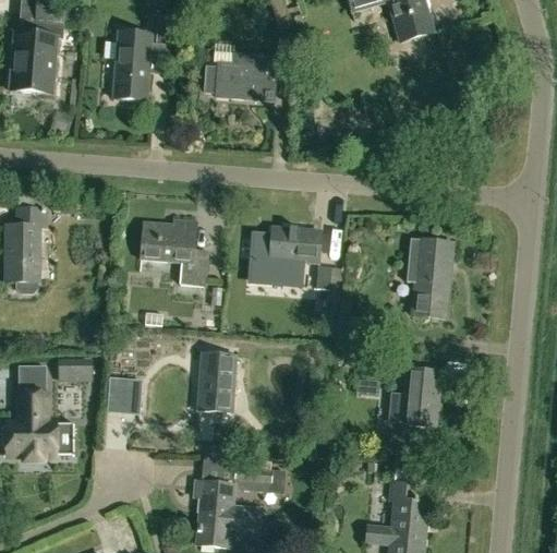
[(53,91),(58,33),(64,34),(67,0),(40,0),(39,20),(32,20),(31,31),(25,31),(25,29),(13,28),(12,53),(23,55),(20,88),(53,91)]
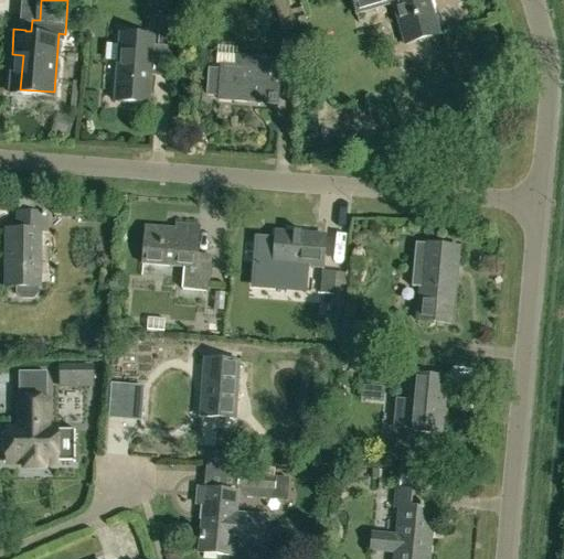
[(289,7),(287,0),(274,0),(282,28),(296,23),(291,6),(289,7)]
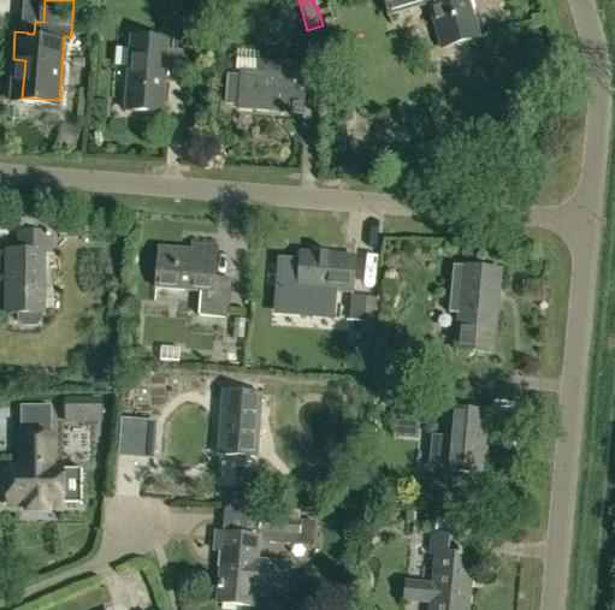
[(385,0),(389,11),(426,0),(431,0),(443,43),(479,34),(469,0),(385,0)]
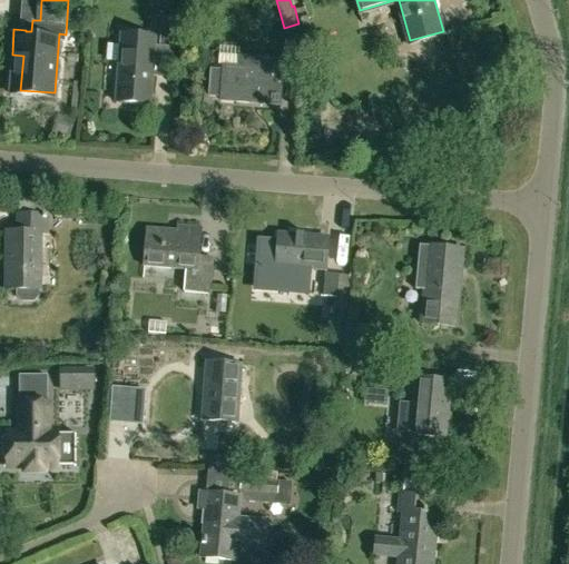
[(176,15),(162,13),(159,43),(174,45),(176,15)]
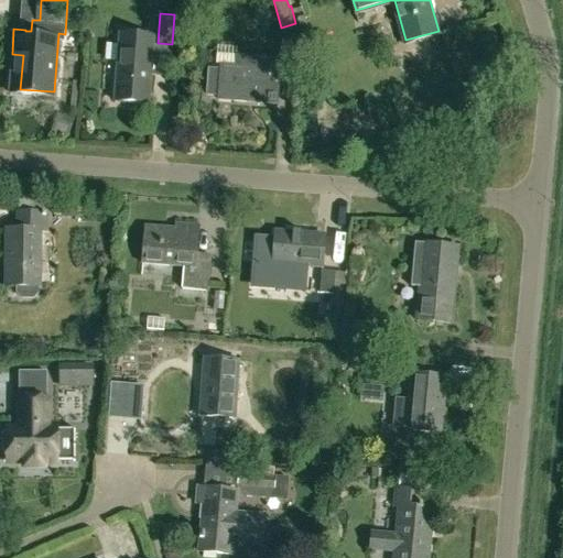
[(116,97),(149,100),(155,32),(121,29),(116,97)]
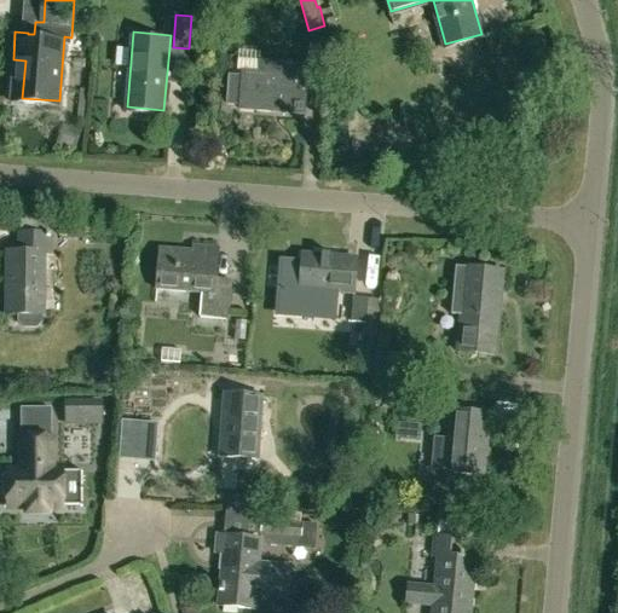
[(259,55),(259,68),(243,67),(243,73),(230,71),(227,98),(240,99),(240,104),(304,110),(307,73),(309,73),(309,58),(259,55)]
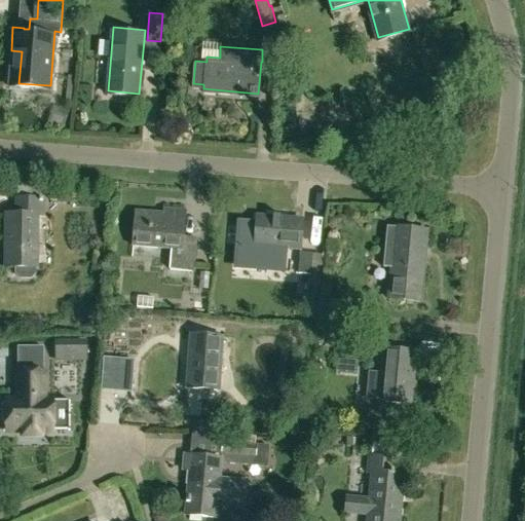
[(284,98),(284,115),(295,114),(294,98),(284,98)]
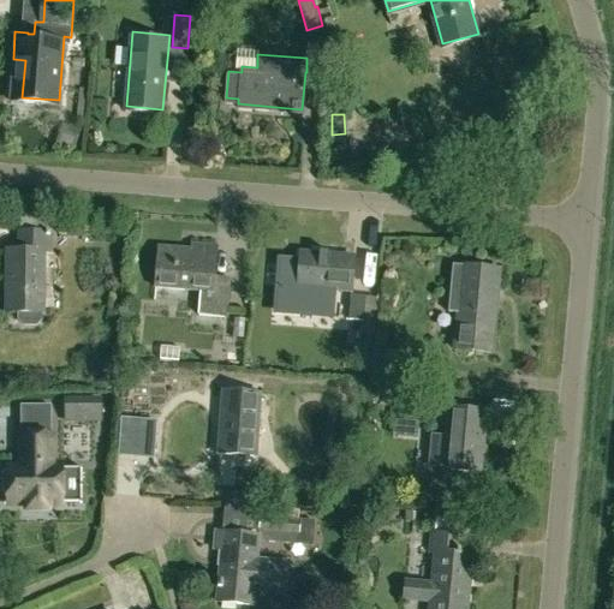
[(42,309),(42,246),(48,246),(48,227),(17,227),(17,245),(5,245),(5,309),(17,309),(17,316),(23,322),(36,322),(41,316),(41,309),(42,309)]
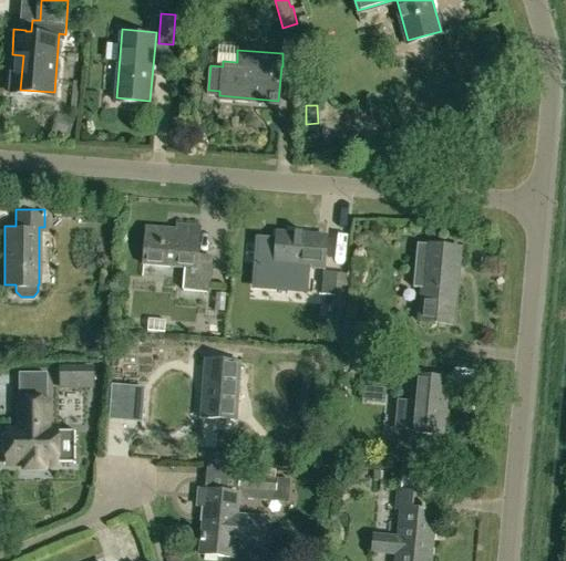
[(143,259),(183,262),(182,284),(193,286),(207,288),(211,251),(197,250),(199,222),(175,220),(175,226),(147,222),(143,259)]
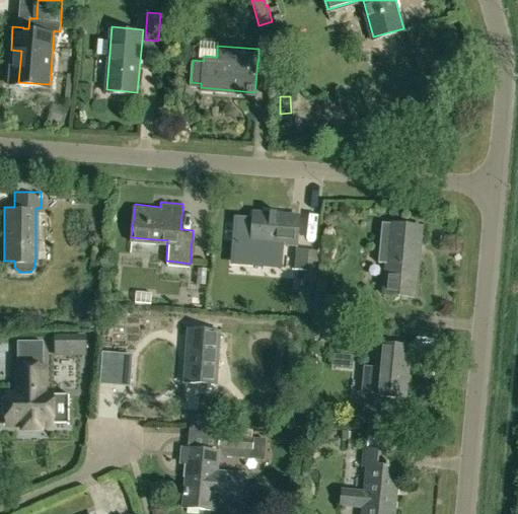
[(277,254),(278,240),(297,241),(299,213),(253,209),(251,238),(252,238),(251,252),(277,254)]
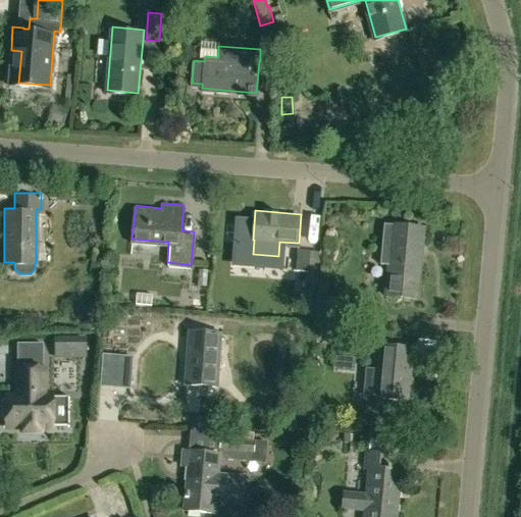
[(423,224),(383,220),(379,260),(391,262),(389,274),(386,273),(384,292),(417,295),(423,224)]
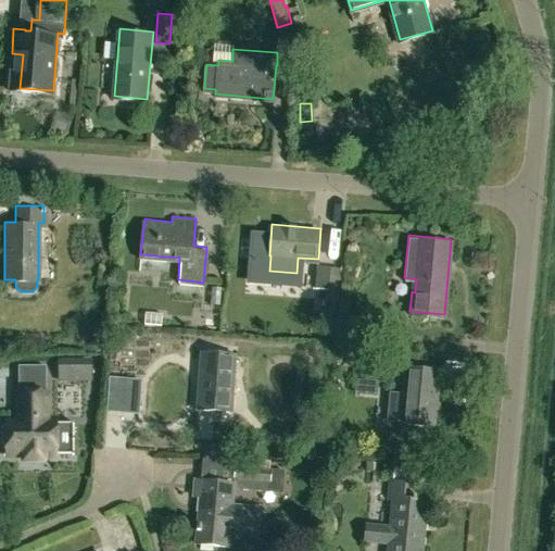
[(330,264),(317,263),(315,291),(328,292),(330,264)]
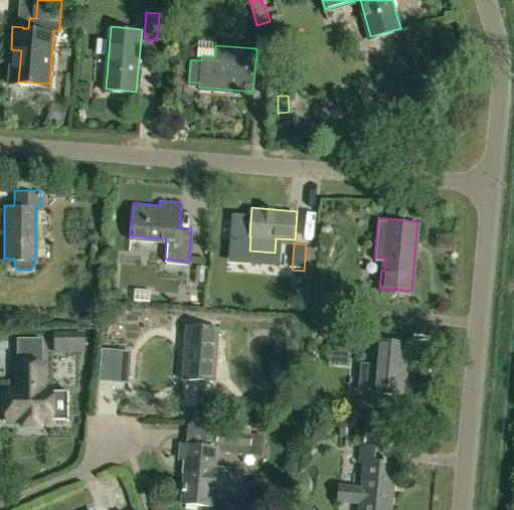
[(335,291),(311,289),(308,310),(334,313),(335,291)]
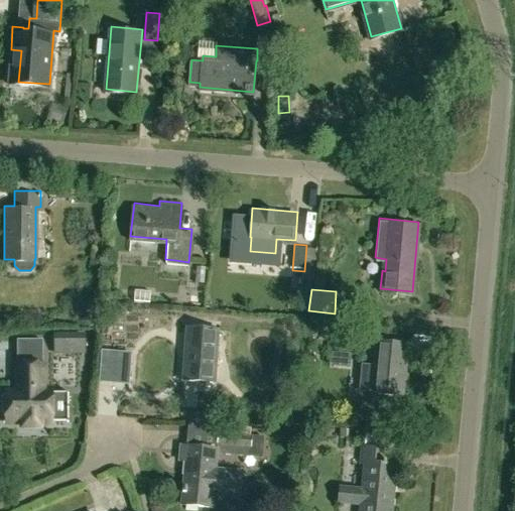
[(186,325),(182,377),(214,379),(218,327),(186,325)]
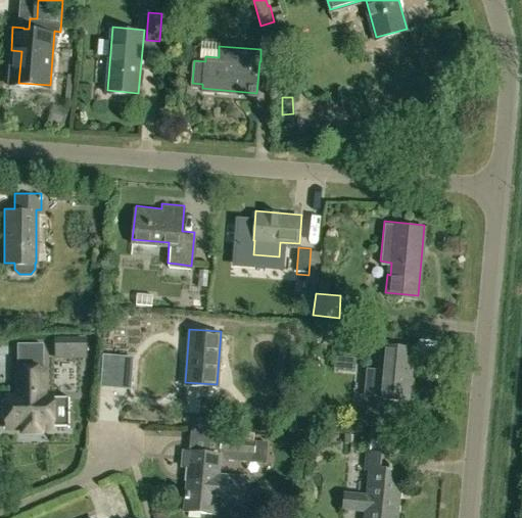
[(55,336),(55,354),(84,352),(83,336),(80,336),(55,336)]
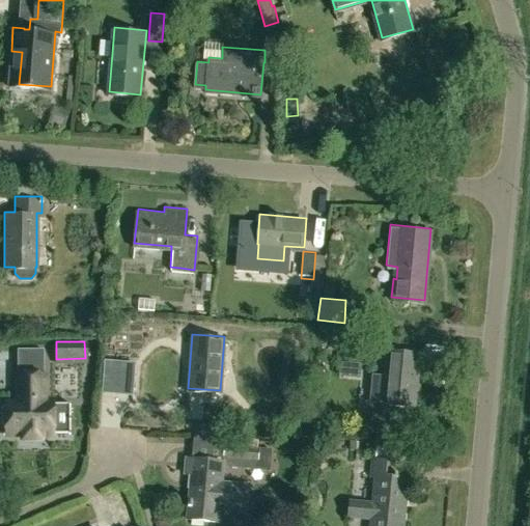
[(384,403),(415,406),(421,351),(390,348),(384,403)]
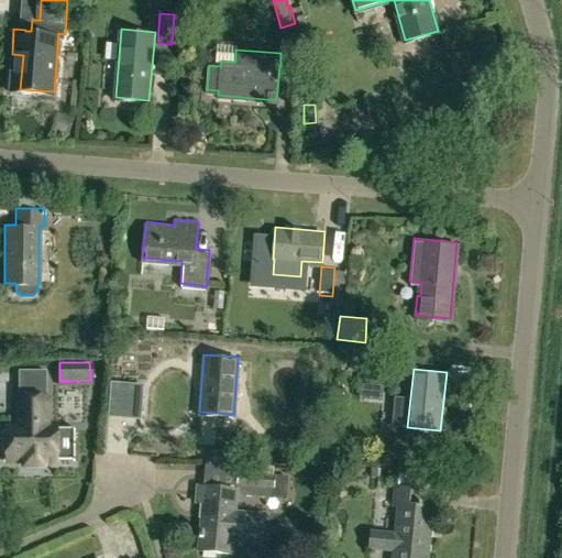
[(141,393),(140,394),(147,408),(177,393),(171,380),(168,381),(167,380),(141,393)]
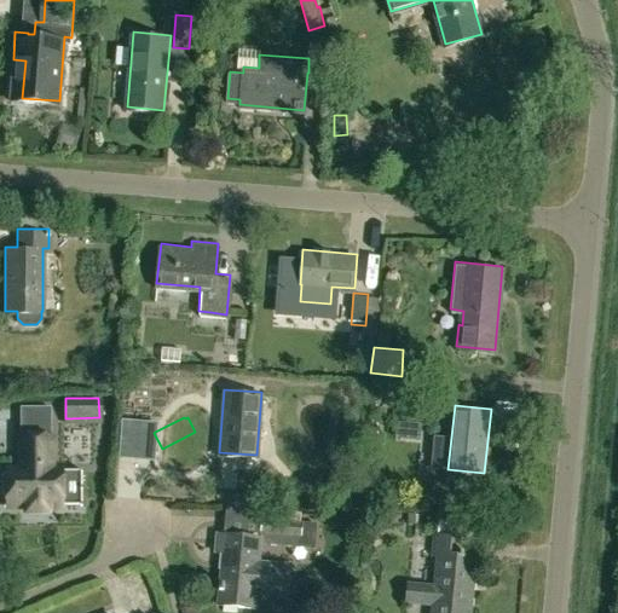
[(27,503),(27,510),(48,510),(48,503),(61,503),(61,468),(50,468),(50,434),(19,434),(19,461),(23,461),(23,468),(6,468),(6,472),(1,472),(1,487),(6,487),(6,503),(27,503)]
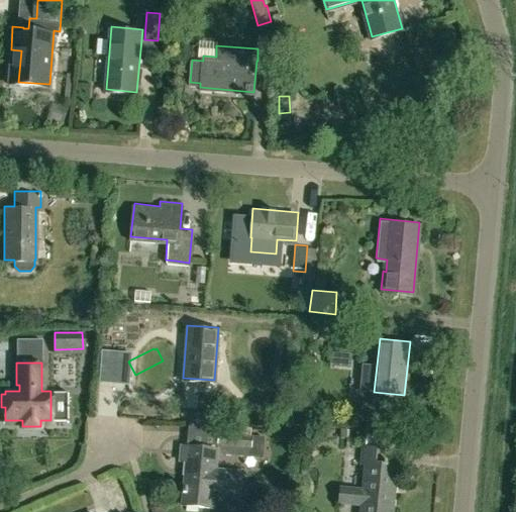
[(193,395),(192,403),(210,405),(211,396),(193,395)]
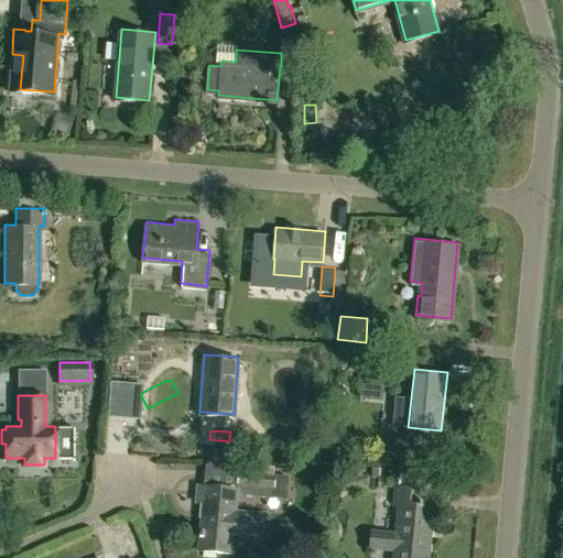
[(277,471),(240,468),(239,468),(237,482),(275,485),(277,471)]
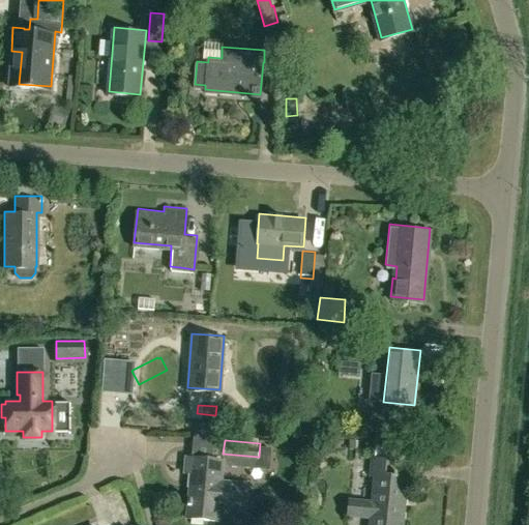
[(183,469),(192,470),(187,514),(217,517),(218,503),(247,506),(250,482),(221,479),(223,458),(185,455),(183,469)]
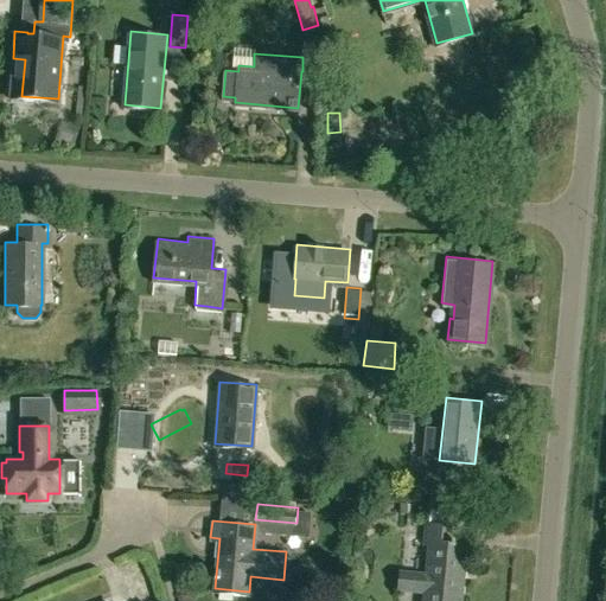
[(461,600),(467,543),(455,543),(458,524),(427,520),(425,541),(431,541),(427,571),(402,569),(400,588),(426,590),(423,600),(461,600)]
